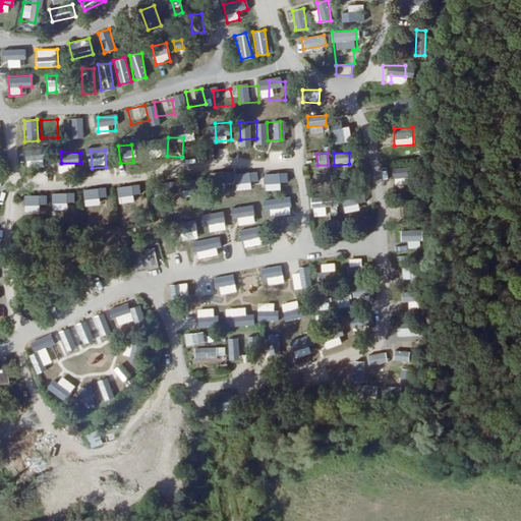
[(30,156),(31,173),(46,172),(45,155),(30,156)]
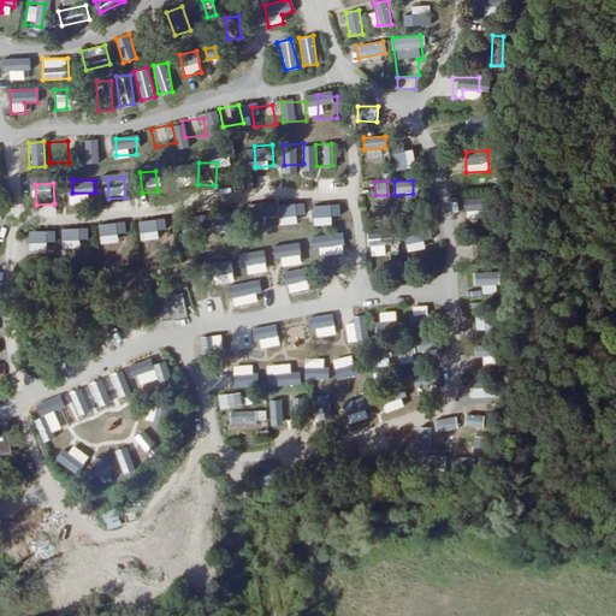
[(274,226),(276,202),(265,202),(264,226),(274,226)]
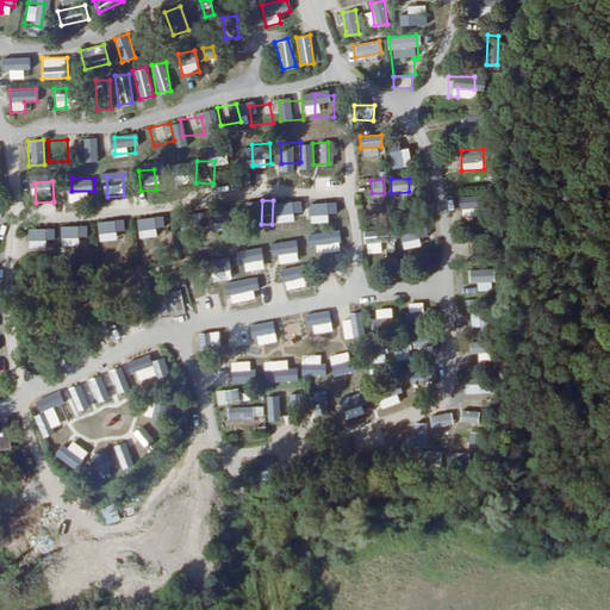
[(279,204),(278,224),(298,224),(299,205),(279,204)]
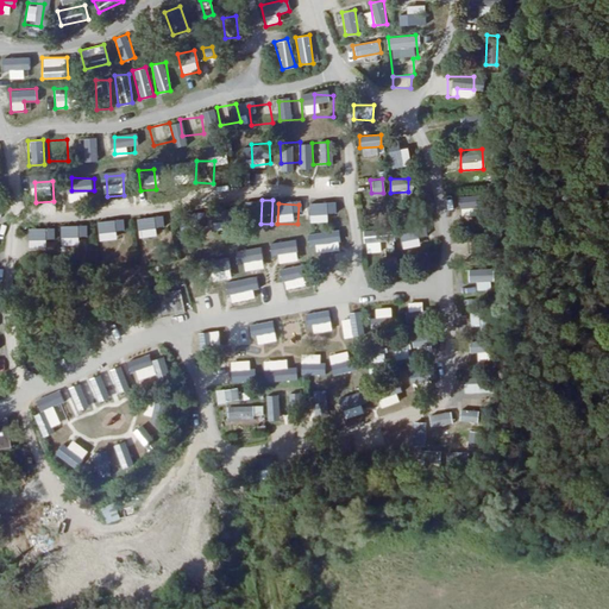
[(334,217),(334,203),(311,205),(311,218),(334,217)]
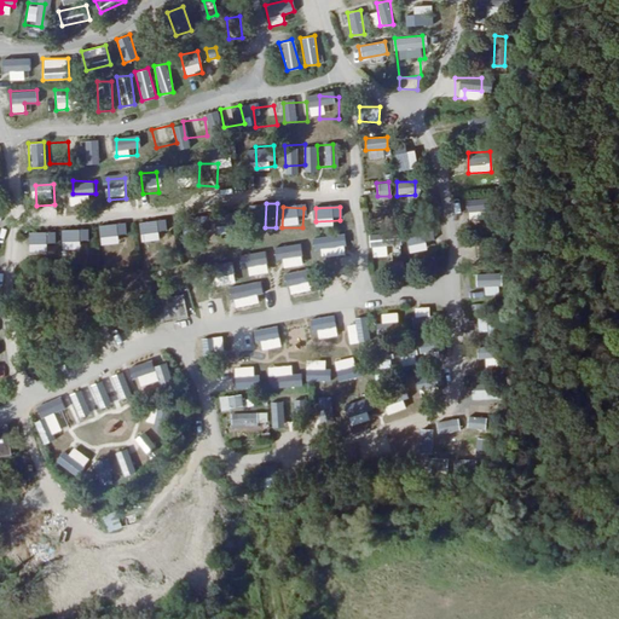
[(210,223),(201,224),(201,243),(212,242),(210,223)]
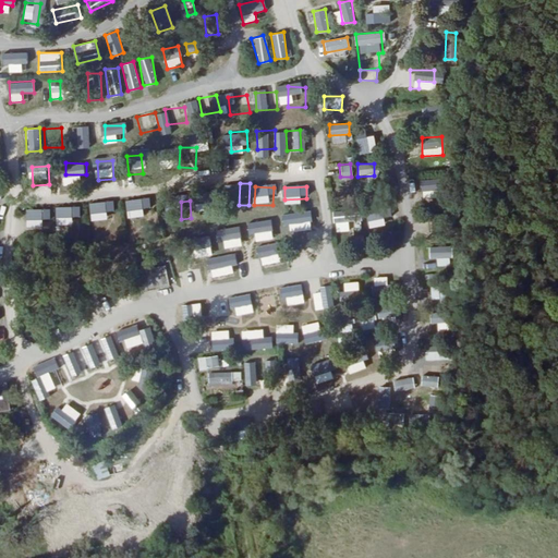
[(144,219),(143,203),(124,203),(124,220),(144,219)]
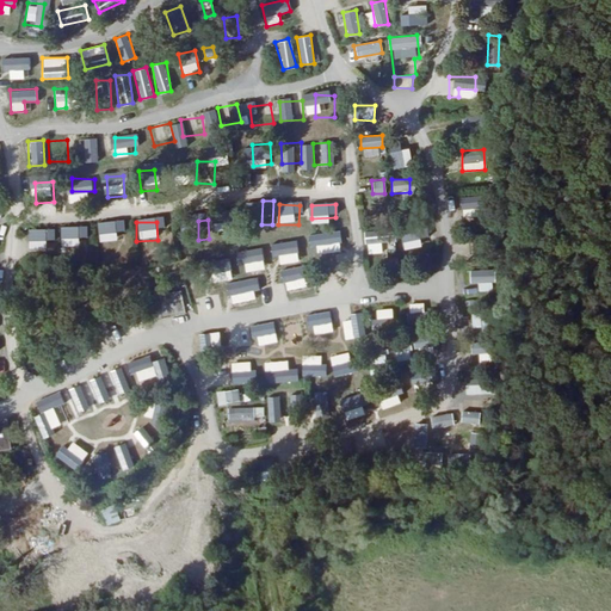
[(117,223),(96,224),(96,245),(117,244),(117,223)]
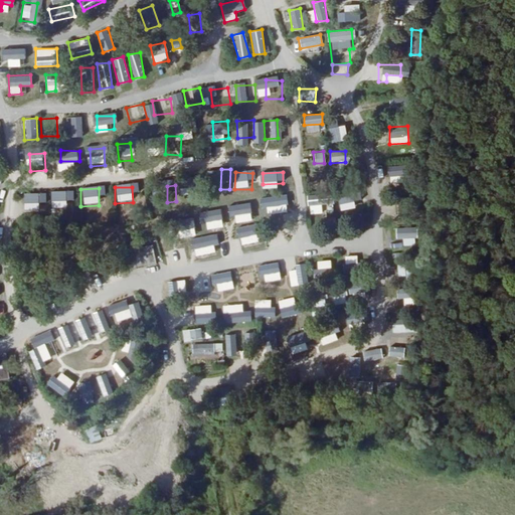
[(341,193),(342,209),(355,208),(355,192),(341,193)]
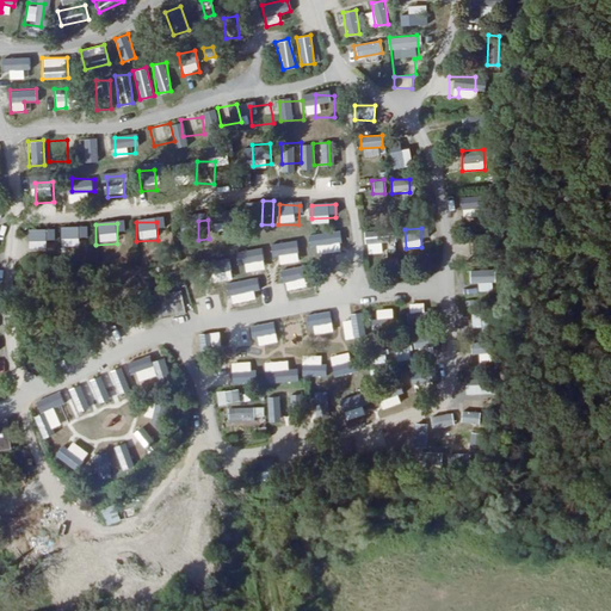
[(79,250),(78,229),(56,230),(57,239),(55,239),(55,251),(79,250)]
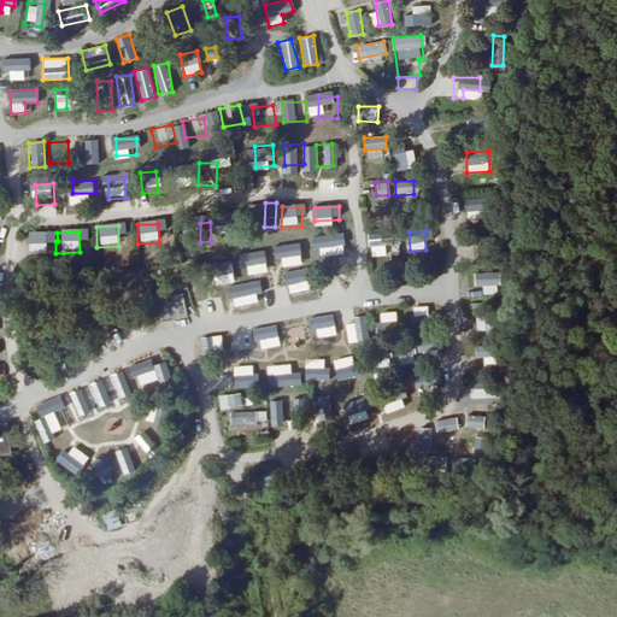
[(34,254),(54,253),(54,234),(33,235),(34,254)]
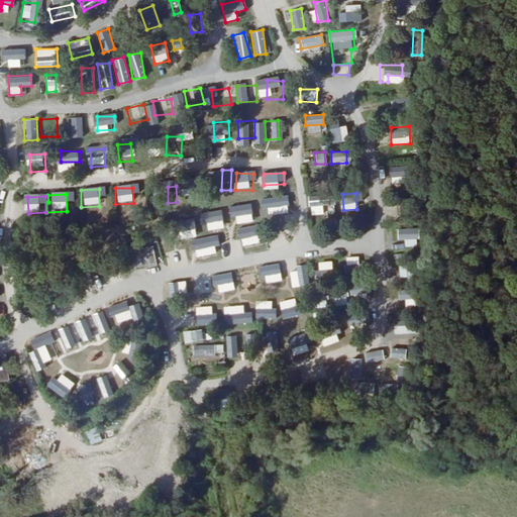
[(259,200),(244,200),(244,218),(259,218),(259,200)]
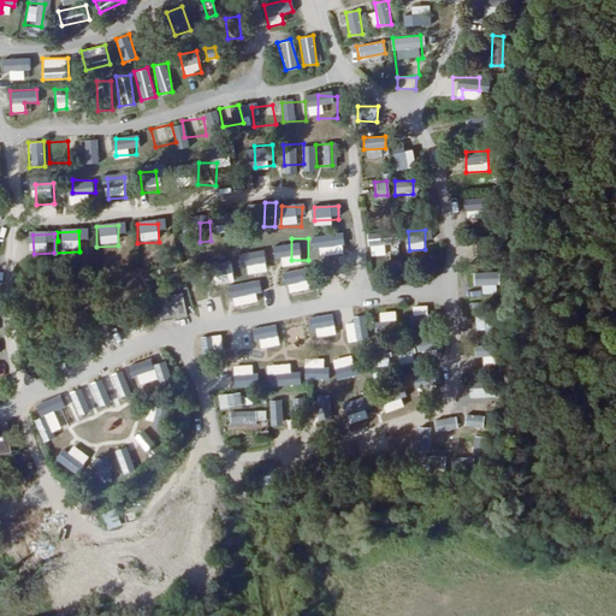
[(323,267),(342,266),(341,250),(321,250),(323,267)]
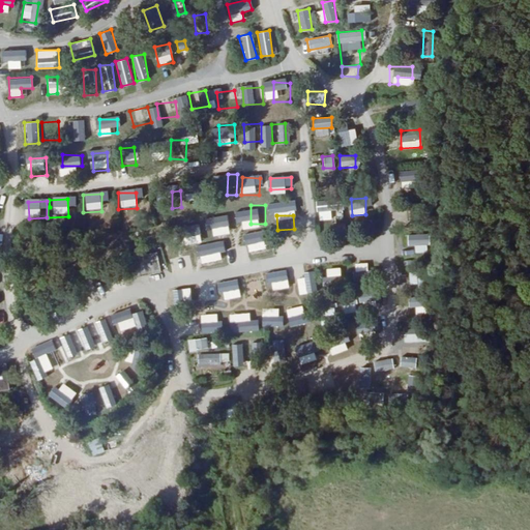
[(230,218),(217,221),(221,239),(234,236),(230,218)]
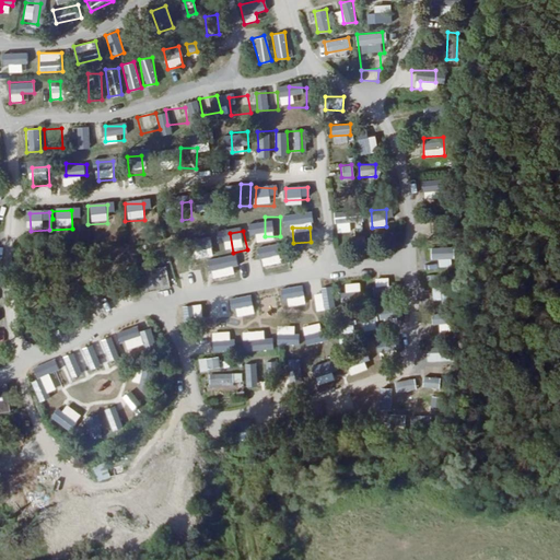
[(193,256),(205,256),(206,247),(209,247),(209,237),(194,237),(193,256)]
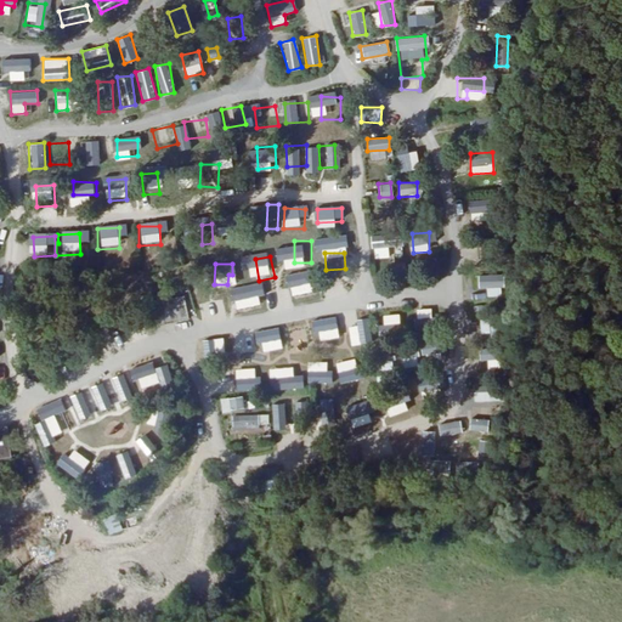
[(406,264),(394,264),(394,273),(406,275),(406,264)]
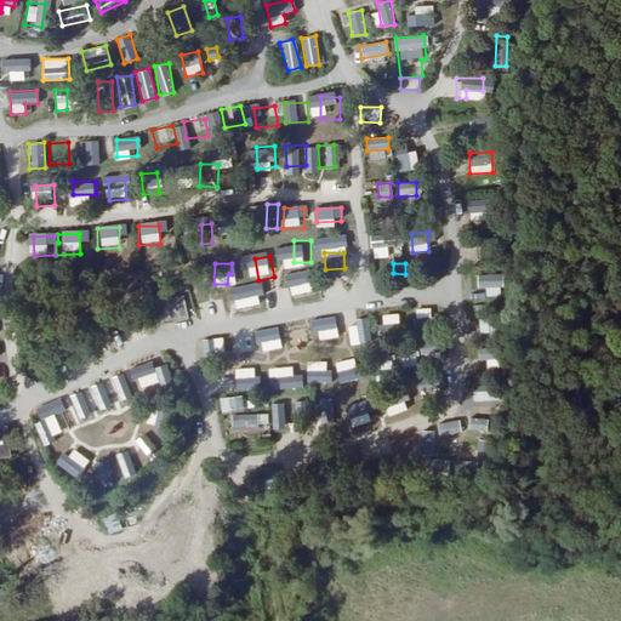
[(477,274),(478,288),(503,286),(502,273),(477,274)]
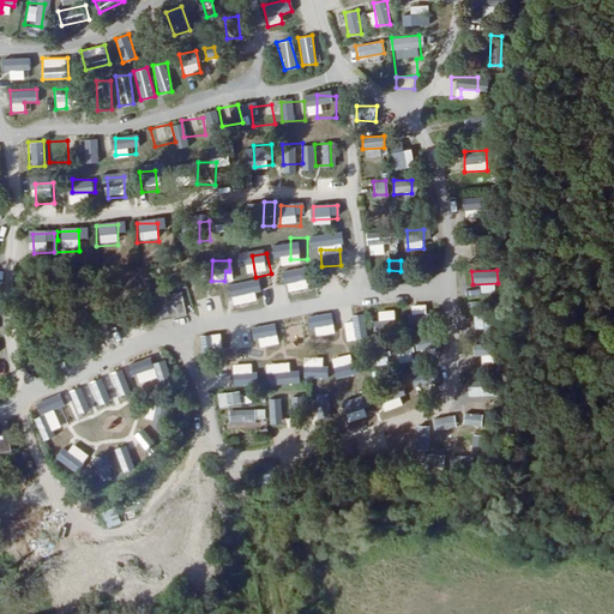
[(295,286),(302,286),(302,295),(315,294),(315,275),(295,275),(295,286)]
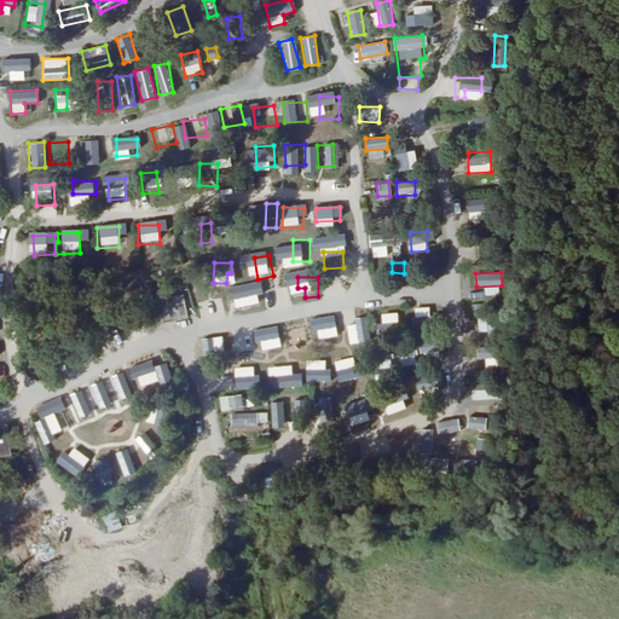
[(242,284),(246,307),(260,306),(256,282),(242,284)]
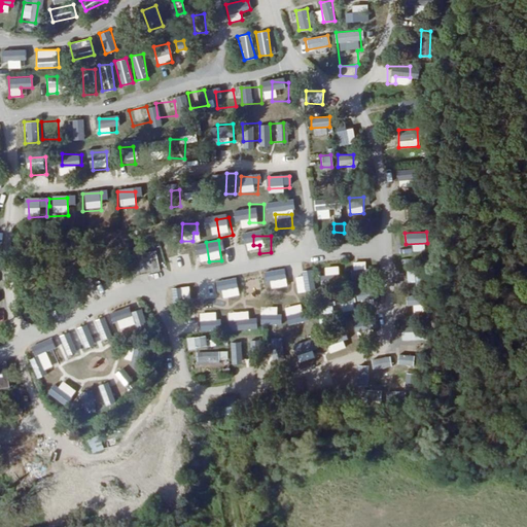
[(156,251),(136,253),(137,273),(157,271),(156,251)]
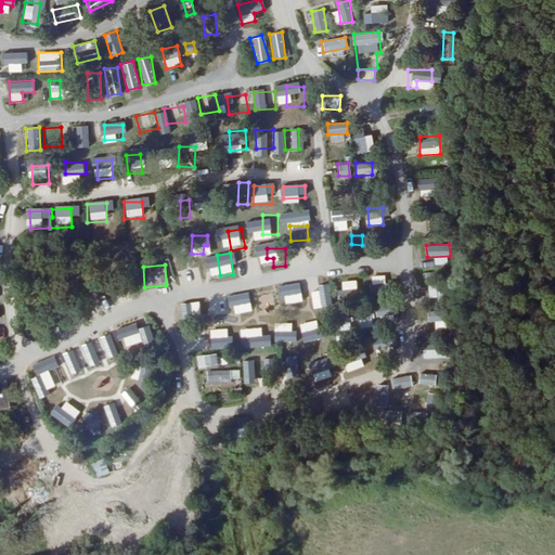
[(379,286),(369,284),(366,295),(377,297),(379,286)]
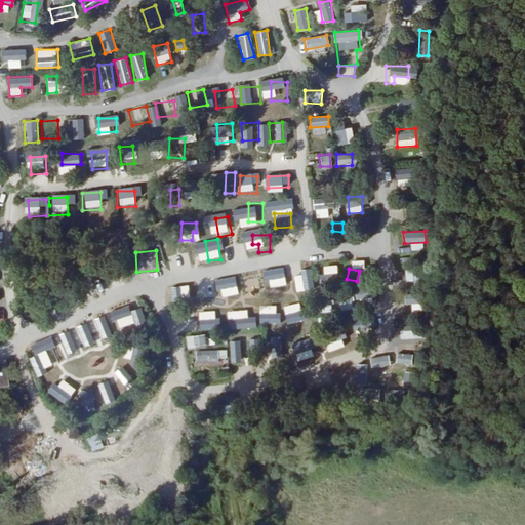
[(404,269),(406,282),(413,281),(412,269),(404,269)]
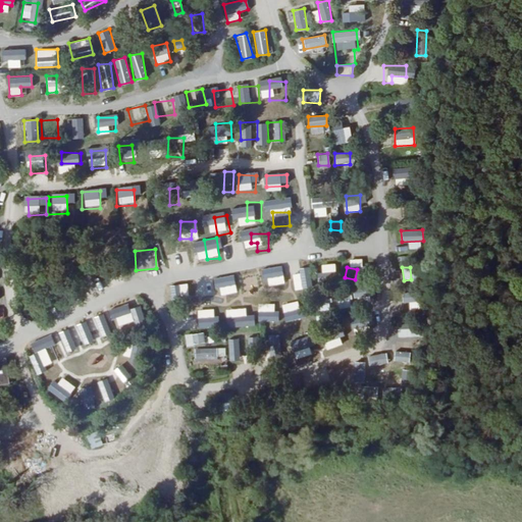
[(283,277),(262,280),(264,292),(284,288),(283,277)]
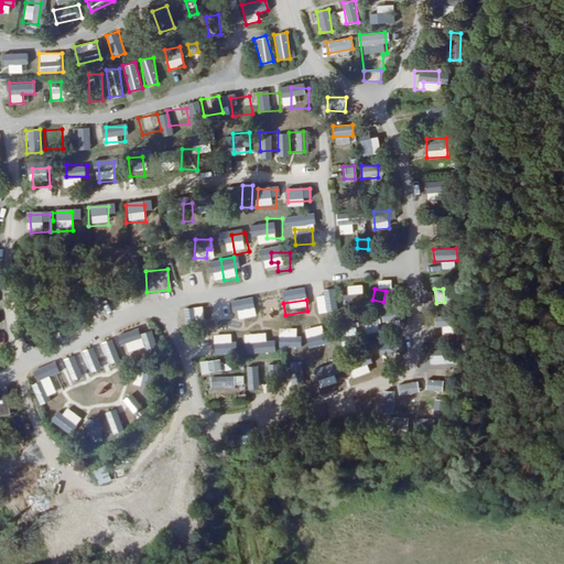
[(316,311),(337,311),(336,300),(315,301),(316,311)]
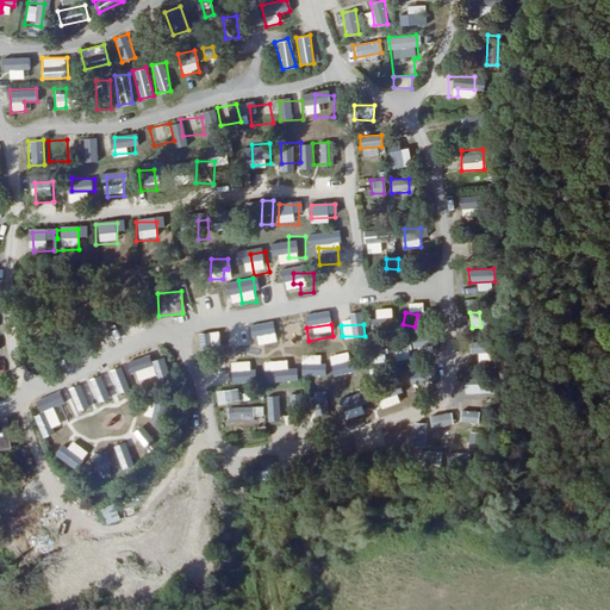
[(273,332),(273,344),(296,344),(296,332),(273,332)]
